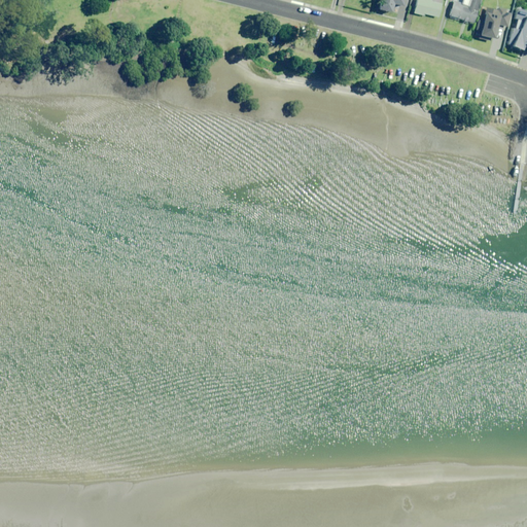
[(378,0),(376,10),(389,13),(391,5),(400,7),(401,0),(378,0)]
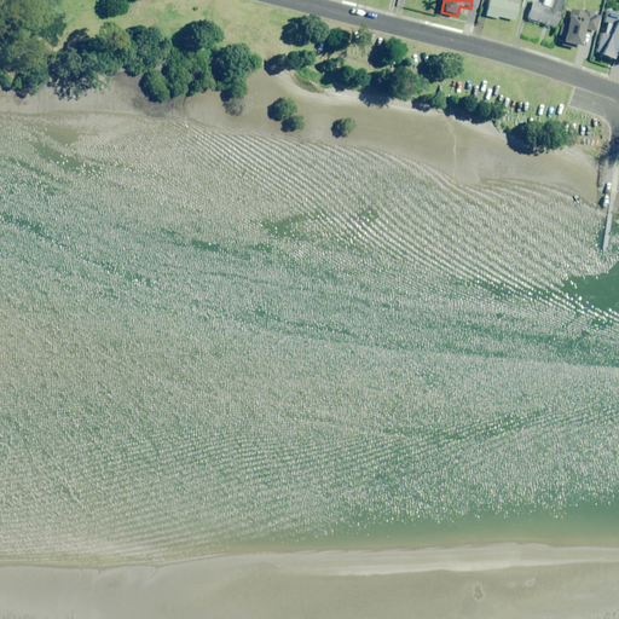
[(496,17),(514,21),(518,5),(515,5),(516,0),(489,0),(485,16),(496,18),(496,17)]
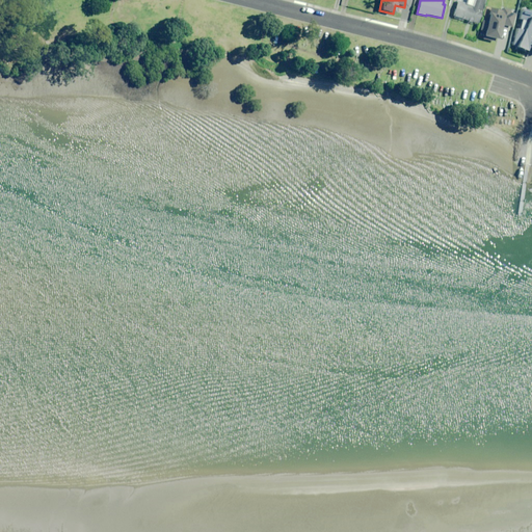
[(474,0),(473,4),(467,3),(467,4),(457,1),(452,17),(477,24),(481,9),(480,9),(483,0),(474,0)]
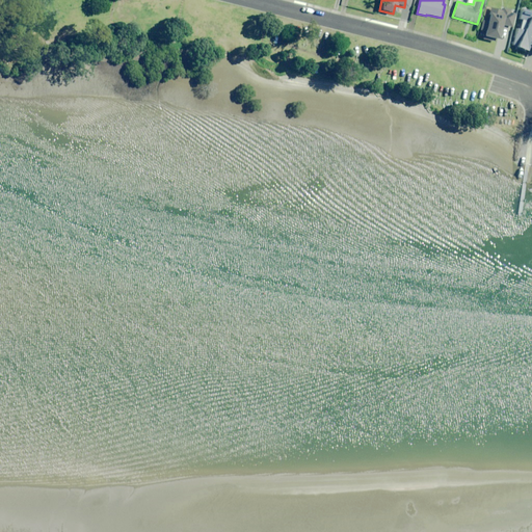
[(508,12),(509,10),(501,9),(501,10),(489,8),(487,21),(486,20),(482,41),(495,43),(495,41),(499,42),(502,26),(510,27),(513,14),(508,12)]
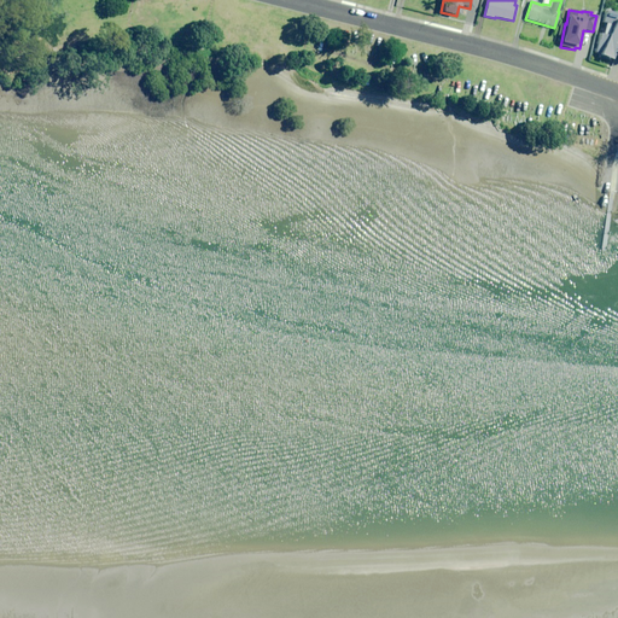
[(617,13),(606,11),(602,22),(605,23),(602,35),(600,34),(595,53),(610,60),(617,44),(617,13)]
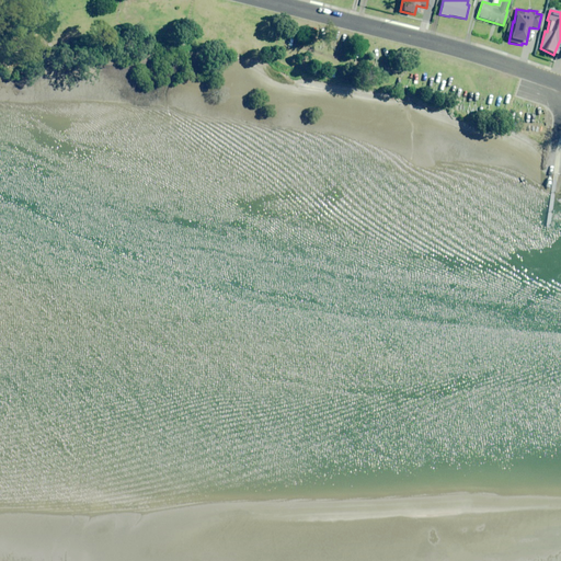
All buildings are outlined.
